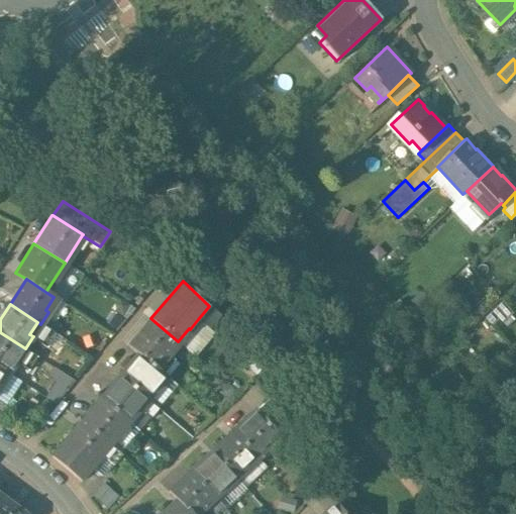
[(218,315),(209,306),(198,319),(208,328),(218,315)]
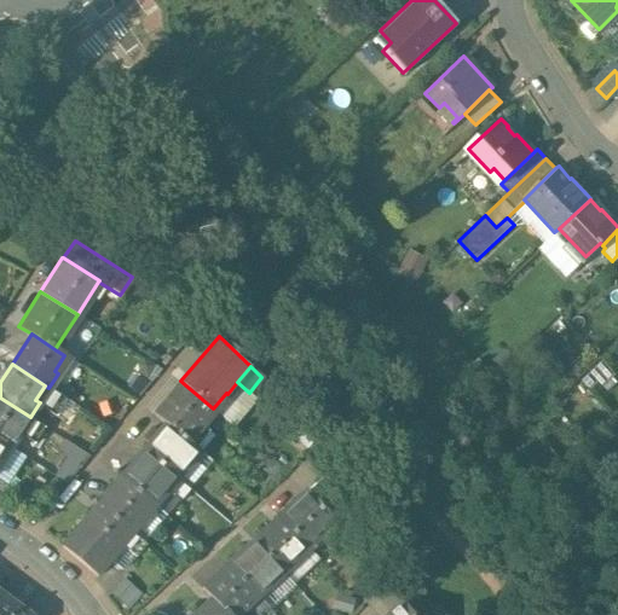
[(180,381),(179,381),(180,382),(154,413),(165,423),(186,441),(200,424),(201,425),(214,410),(213,408),(180,381)]
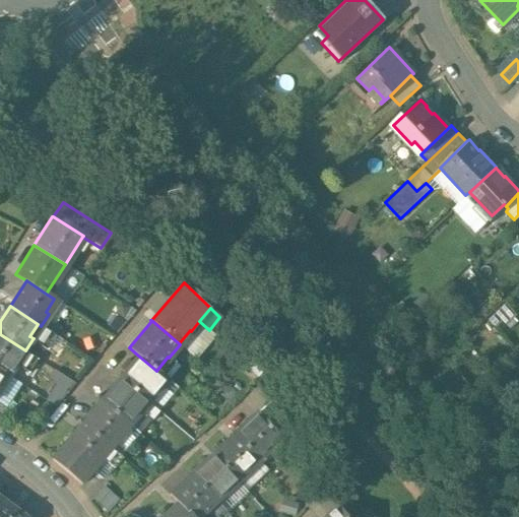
[(41,326),(38,324),(29,336),(34,338),(33,339),(46,348),(55,334),(41,326)]
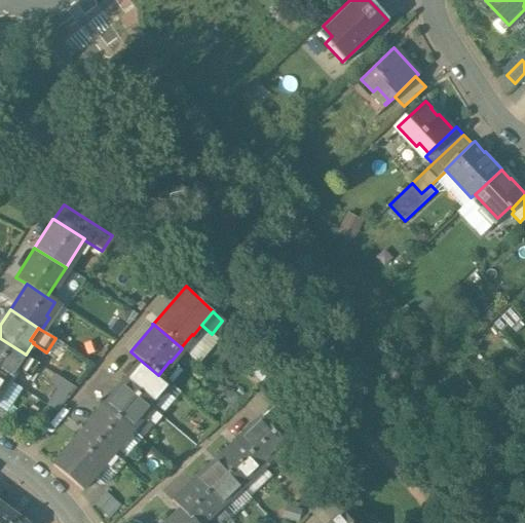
[(23,352),(0,338),(0,374),(6,377),(9,379),(17,368),(13,365),(23,352)]
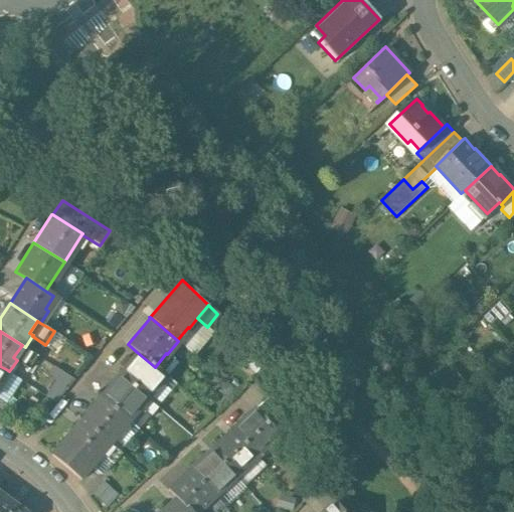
[(137,352),(119,374),(144,395),(146,397),(156,386),(154,384),(163,373),(155,367),(137,352)]
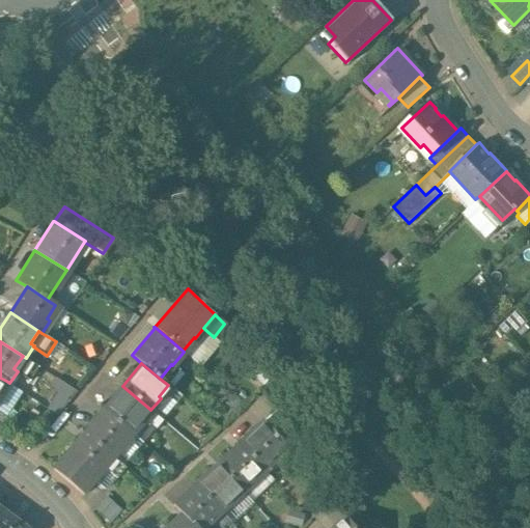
[(148,408),(122,386),(103,409),(129,432),(132,433),(142,421),(139,419),(148,408)]
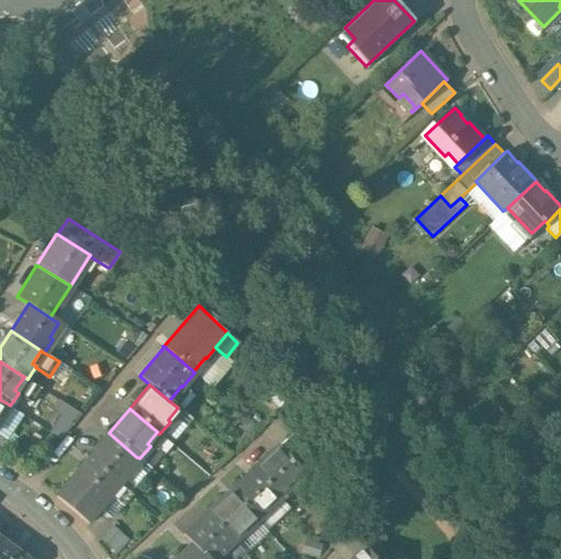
[(30,472),(60,438),(48,427),(60,413),(58,411),(15,460),(30,472)]
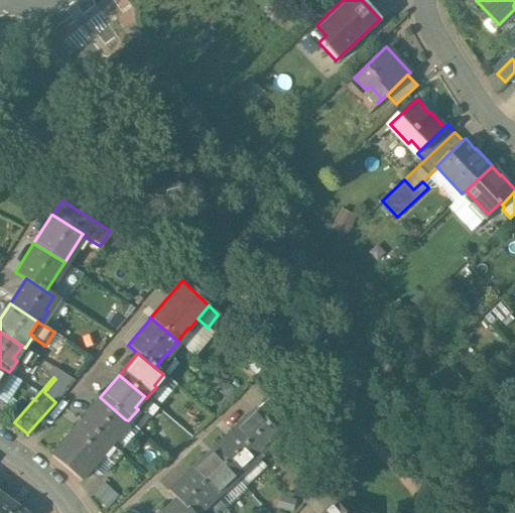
[(125,419),(100,397),(81,419),(107,441),(109,443),(119,431),(116,429),(125,419)]
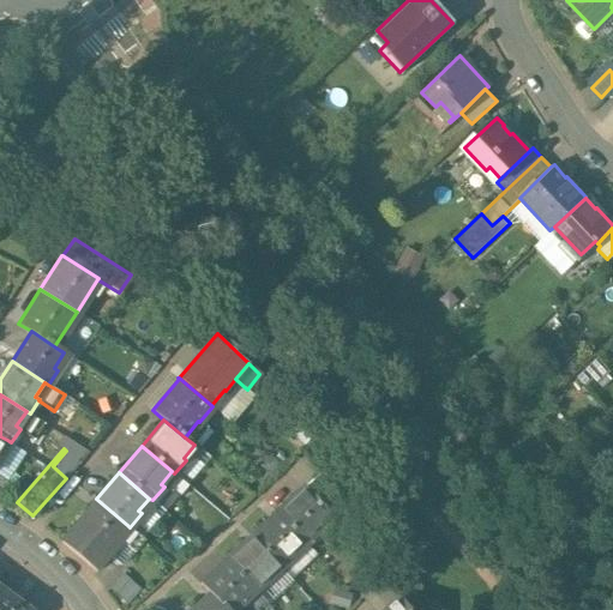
[(330,515),(302,487),(276,511),(304,539),(306,543),(322,529),(319,526),(330,515)]
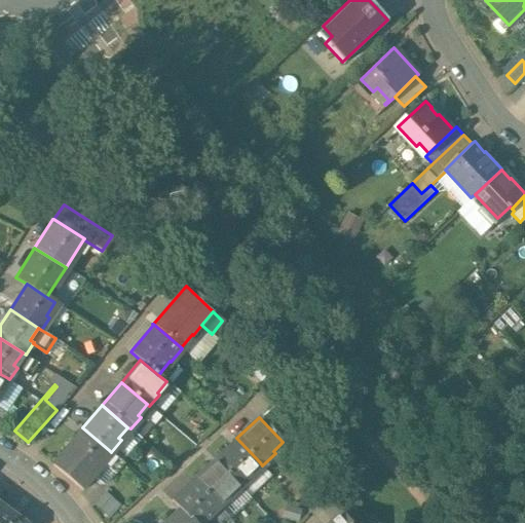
[(109,450),(82,427),(64,451),(92,474),(103,461),(101,459),(109,450)]
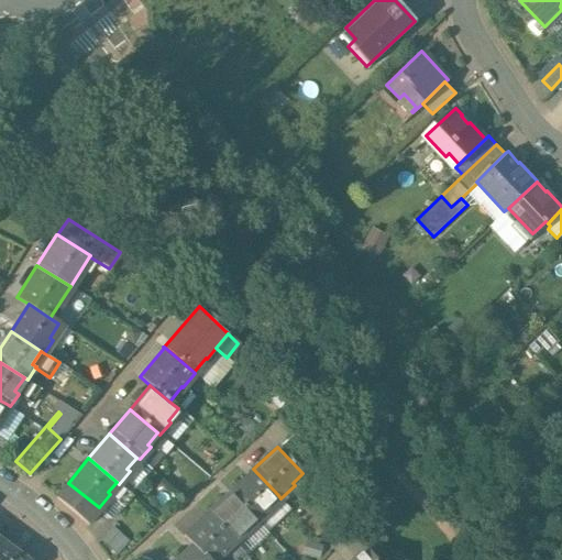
[(278,495),(253,469),(230,491),(255,517),(257,519),(270,508),(267,506),(278,495)]
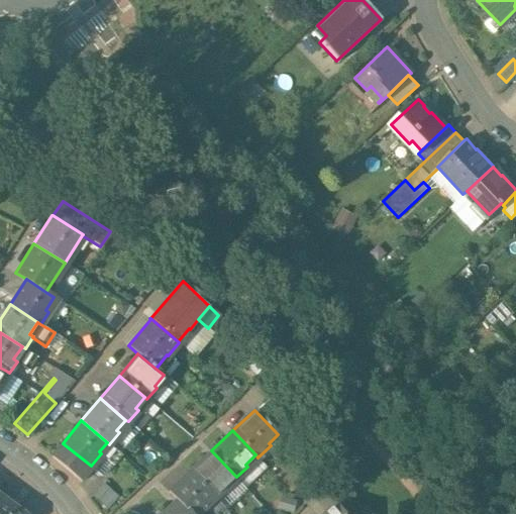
[(91,466),(63,443),(52,455),(81,479),(91,466)]
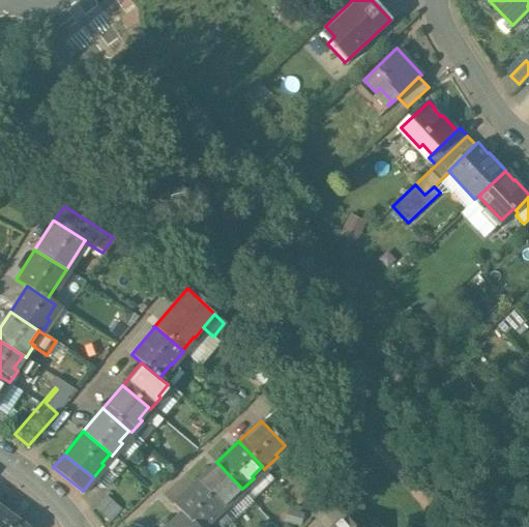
[(240,487),(216,462),(195,482),(217,507),(219,509),(231,499),(229,497),(240,487)]
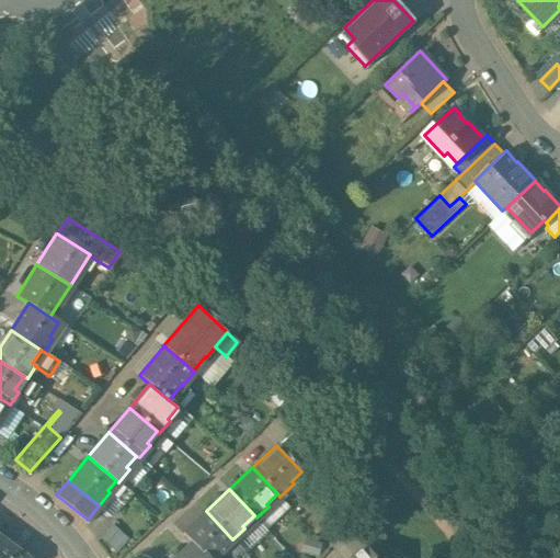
[(230,537),(206,511),(183,532),(192,542),(206,557),(213,557),(221,550),(219,548),(230,537)]
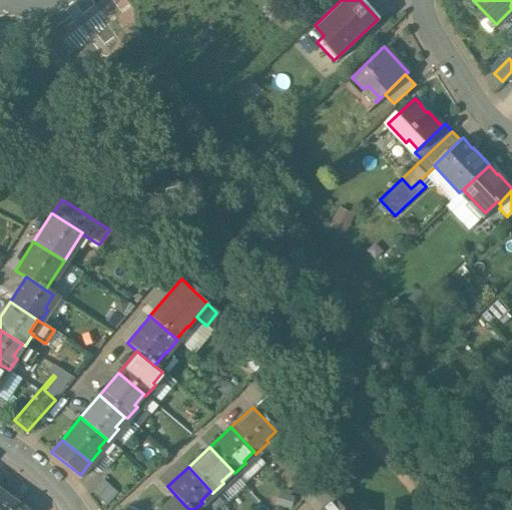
[(104,477),(92,488),(107,503),(118,491),(104,477)]
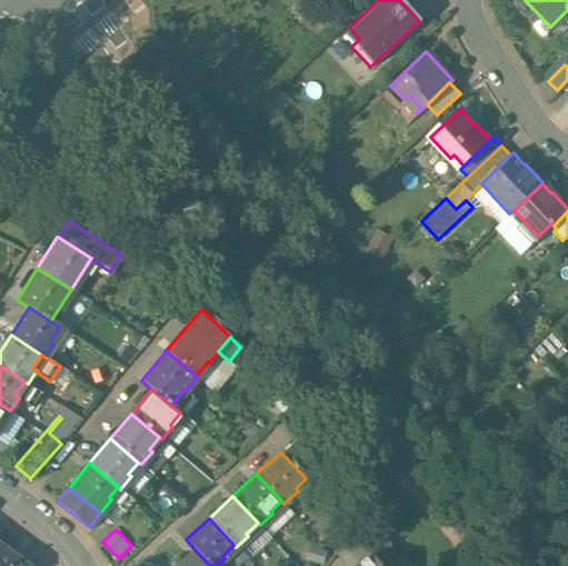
[(25,565),(2,549),(0,552),(0,565),(25,565)]
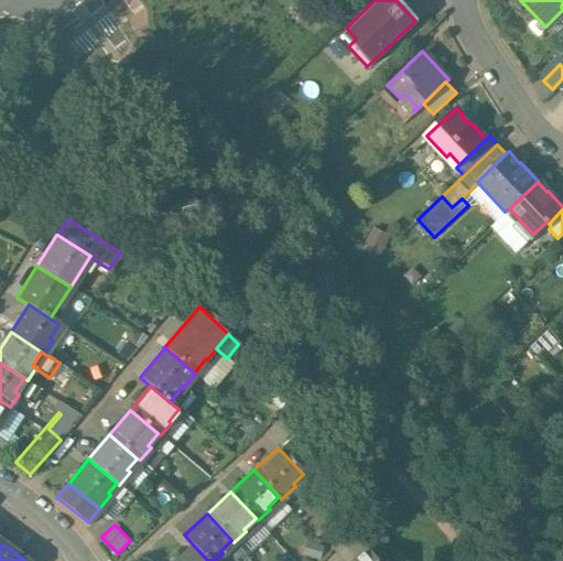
[(207,560),(193,545),(174,560),(207,560)]
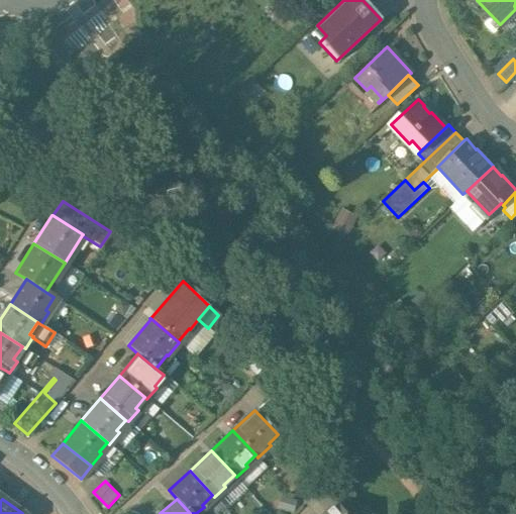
[(348,513),(338,502),(337,503),(338,503),(325,513),(348,513)]
